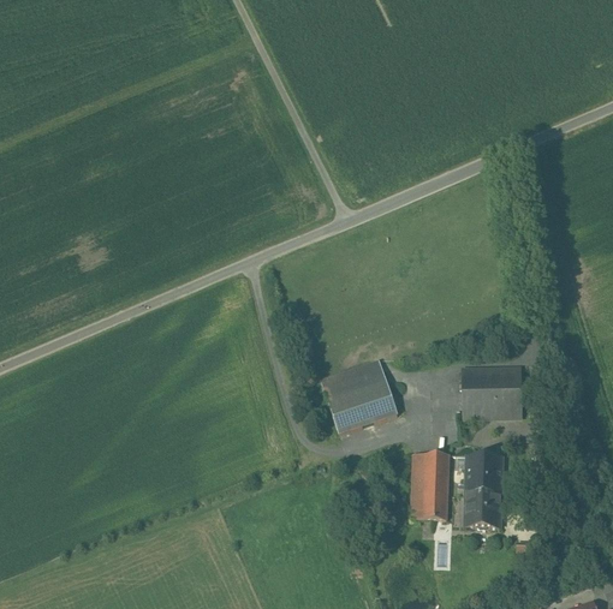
[(378,358),(321,377),(340,431),(397,411),(391,393),(386,382),(378,358)]
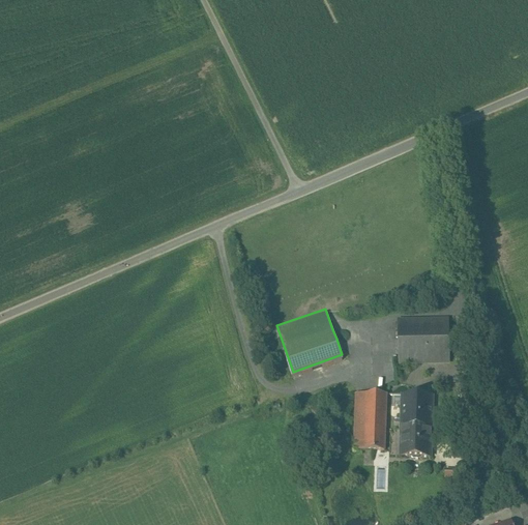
[(447,314),(397,316),(399,360),(449,358),(447,314)]
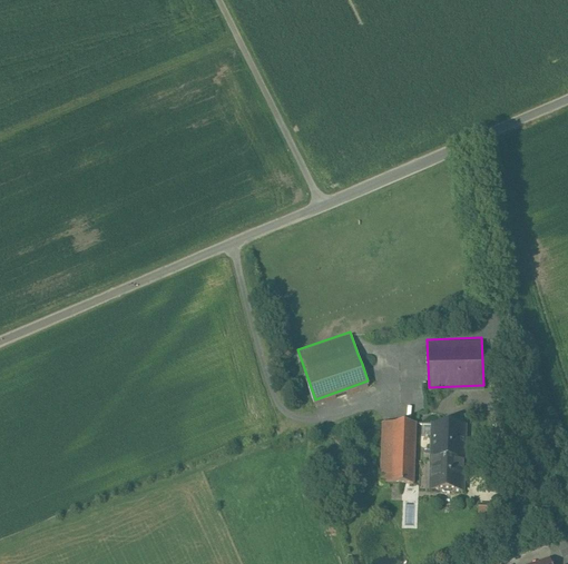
[(431,419),(380,418),(379,486),(413,487),(414,457),(430,457),(431,419)]
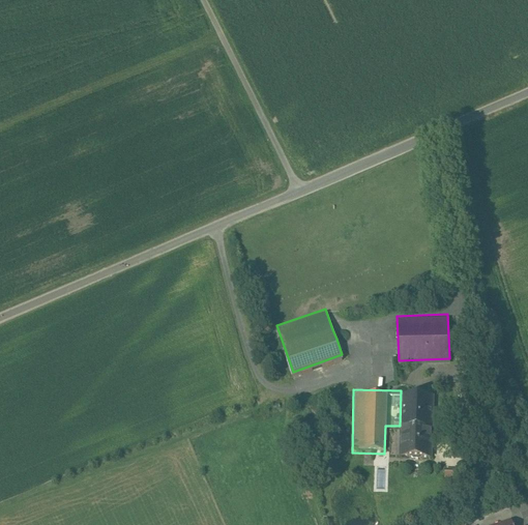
[(433,390),(401,390),(400,426),(400,429),(389,429),(389,449),(432,450),(433,390)]
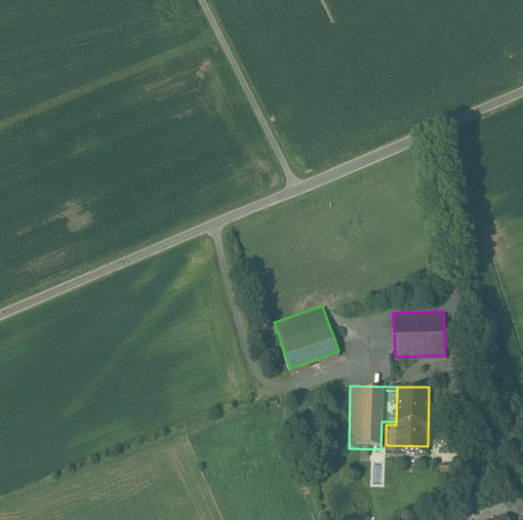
[(447,469),(455,470),(456,463),(448,462),(447,469)]
